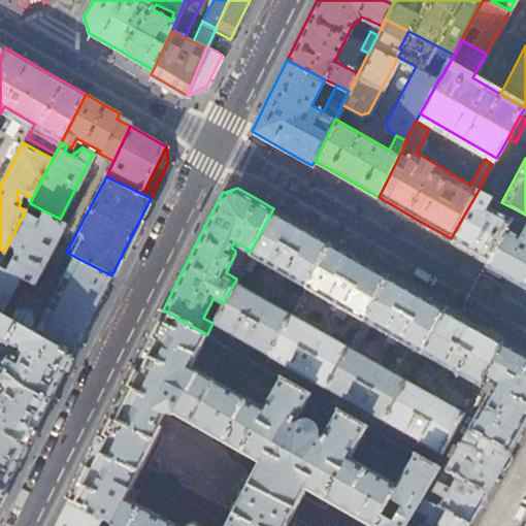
[(492,197),(479,190),(451,238),(454,240),(488,260),(511,219),(487,205),(492,197)]
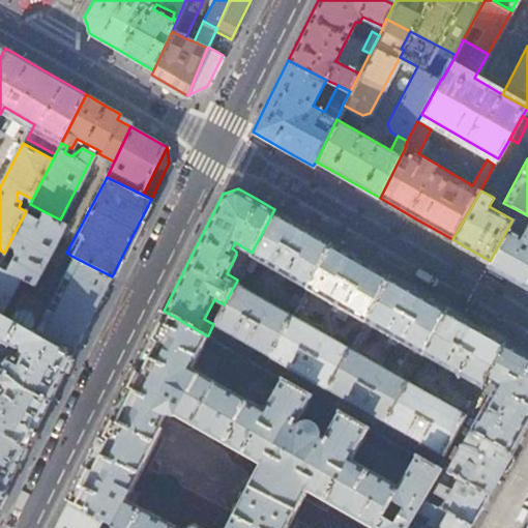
[(295,221),(274,209),(252,253),(244,266),(251,269),(256,258),(273,267),(270,272),(280,276),(282,272),(306,287),(332,242),(295,221)]
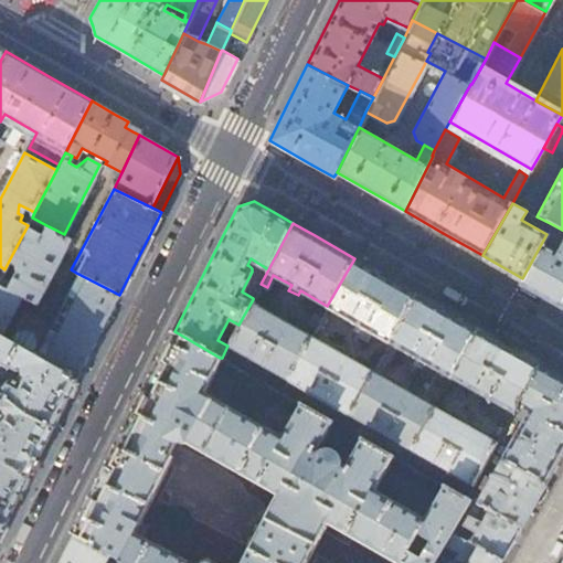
[(562,230),(552,224),(546,234),(522,278),(519,284),(540,295),(554,304),(562,308),(562,307),(562,230)]
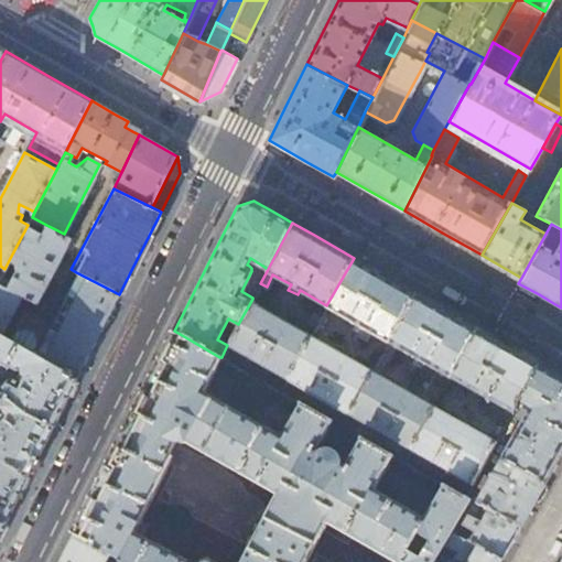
[(42,233),(28,225),(9,260),(15,263),(14,265),(14,266),(14,267),(15,268),(15,269),(17,270),(7,288),(2,284),(4,280),(0,278),(0,334),(1,335),(7,326),(22,296),(36,303),(71,238),(64,234),(46,225),(42,233)]
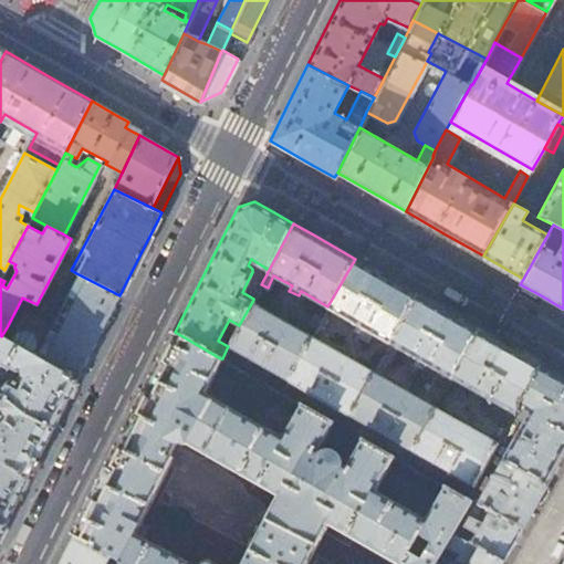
[(376,271),(355,259),(327,306),(356,323),(354,329),(361,332),(358,334),(367,340),(371,332),(389,343),(417,294),(376,271)]
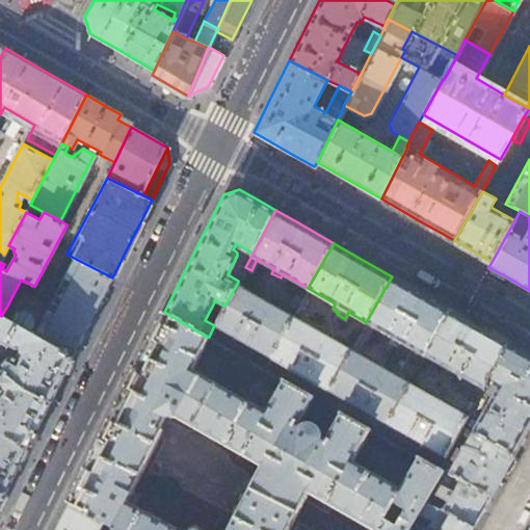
[(110,283),(112,277),(72,257),(46,307),(32,334),(73,358),(106,290),(110,283)]
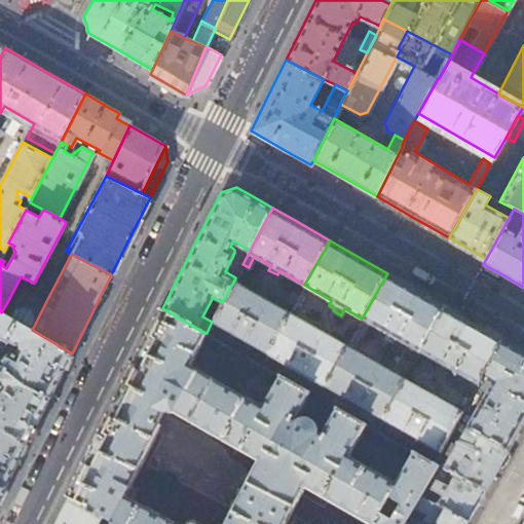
[(407,285),(387,273),(362,319),(368,322),(385,332),(382,336),(391,341),(394,337),(419,351),(444,306),(407,285)]
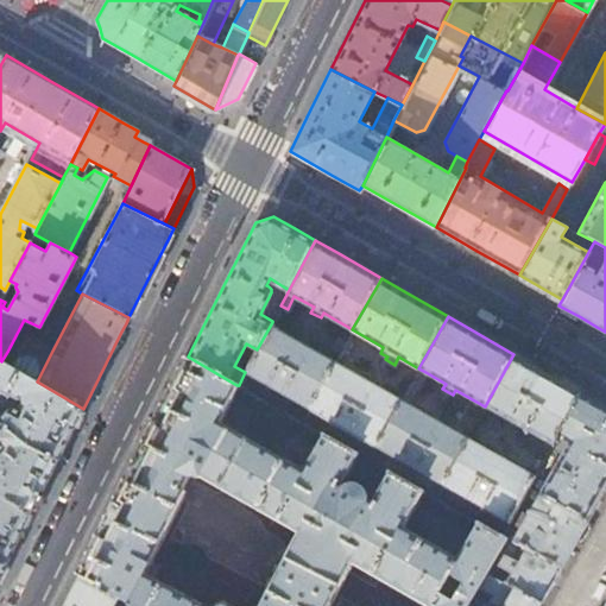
[(335,359),(272,322),(257,349),(245,372),(308,409),(335,359)]
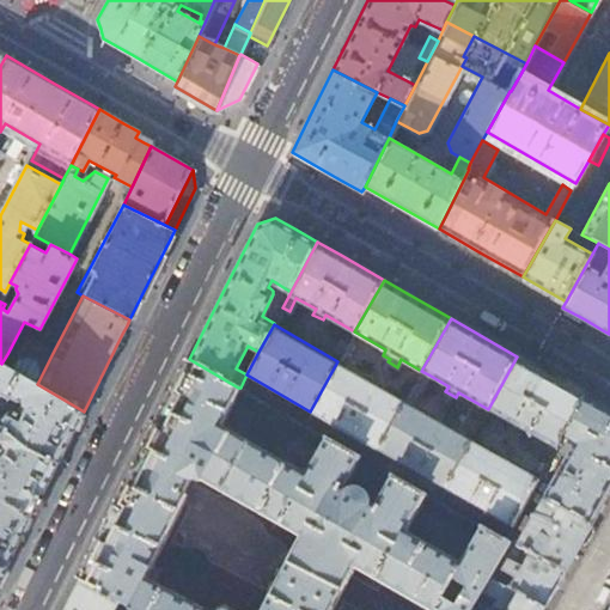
[(335,349),(342,353),(351,340),(342,336),(335,349)]
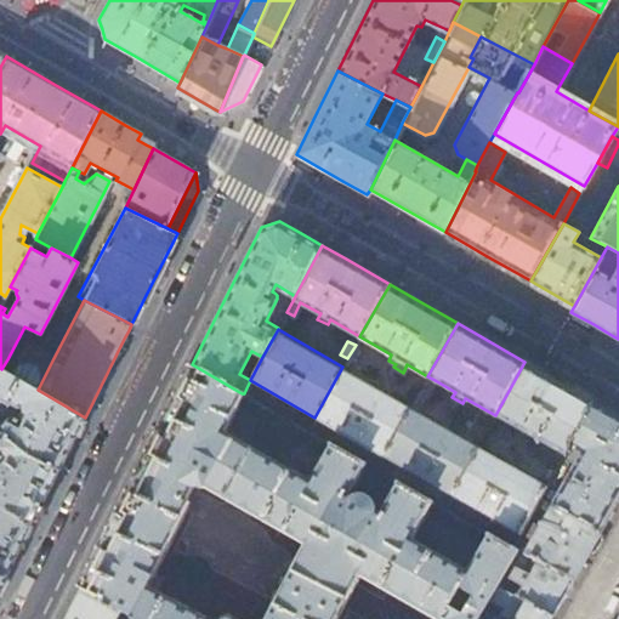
[(26,342),(13,363),(7,373),(38,390),(54,358),(26,342)]
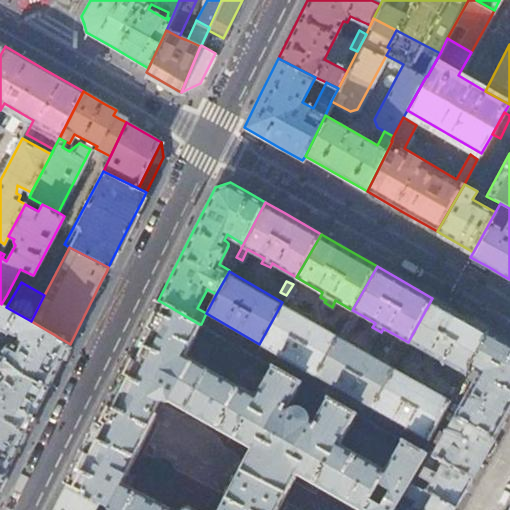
[(11,299),(6,296),(1,304),(6,307),(11,299)]
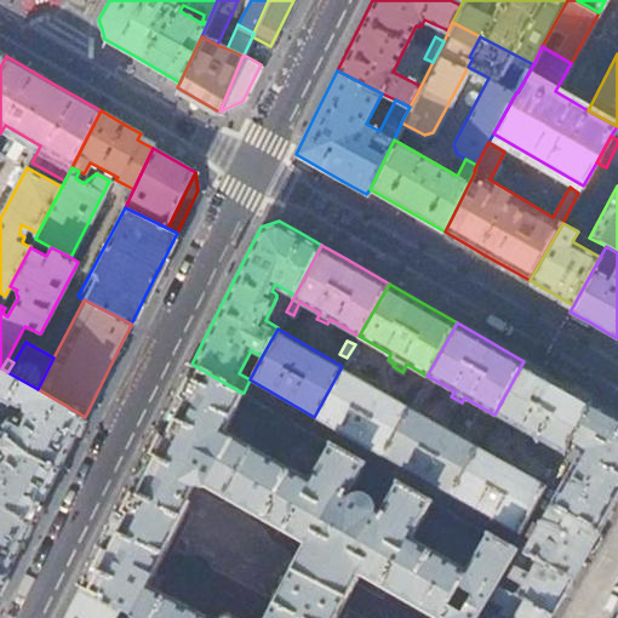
[(548,375),(524,361),(495,415),(526,431),(522,436),(531,441),(528,444),(551,456),(555,450),(562,453),(562,452),(591,399),(548,375)]
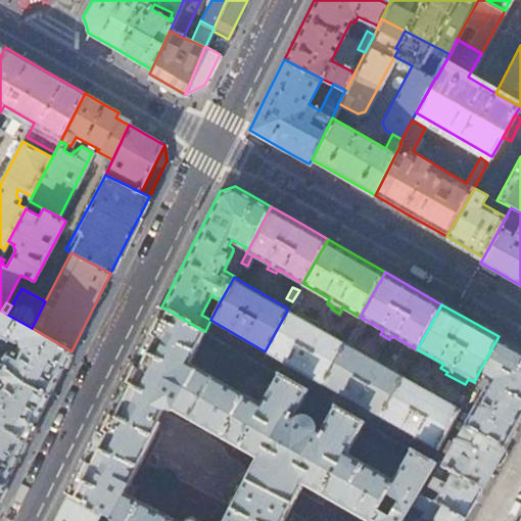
[(274,380),(262,403),(189,362),(203,331),(161,306),(116,397),(68,493),(112,518),(112,519),(115,520),(404,520),(409,512),(413,504),(420,492),(435,463),(431,460),(412,450),(394,479),(347,453),(365,422),(340,409),(335,406),(321,430),(316,428),(320,425),(316,421),(311,417),(310,417),(306,416),(304,416),(301,416),(296,417),(294,415),(308,390),(208,333),(203,341),(224,352),(216,367),(231,376),(240,362),(274,380)]
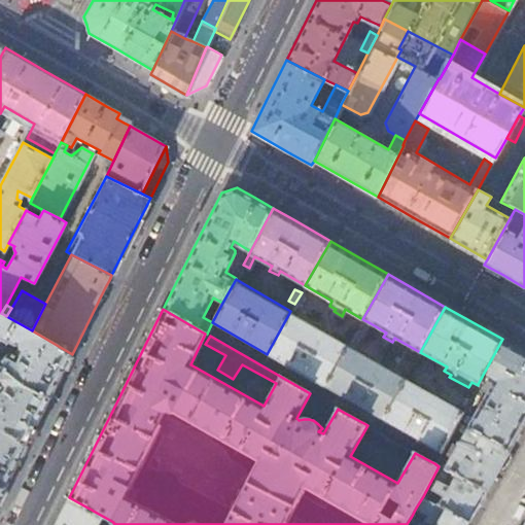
[(348,344),(290,311),(267,354),(324,387),(348,344)]
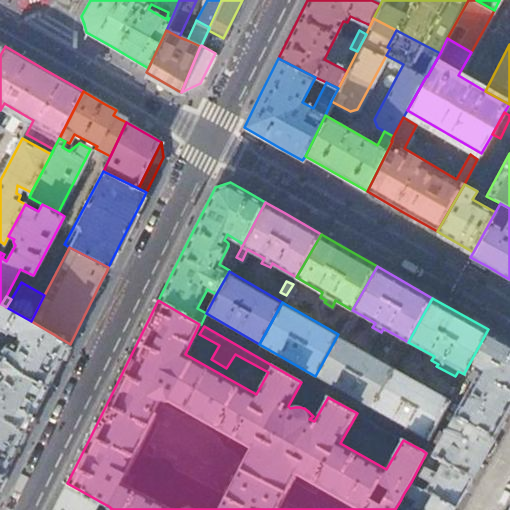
[(1,304),(0,303),(0,340),(7,345),(0,355),(0,356),(1,357),(26,376),(48,387),(59,366),(70,344),(31,321),(6,307),(1,304)]
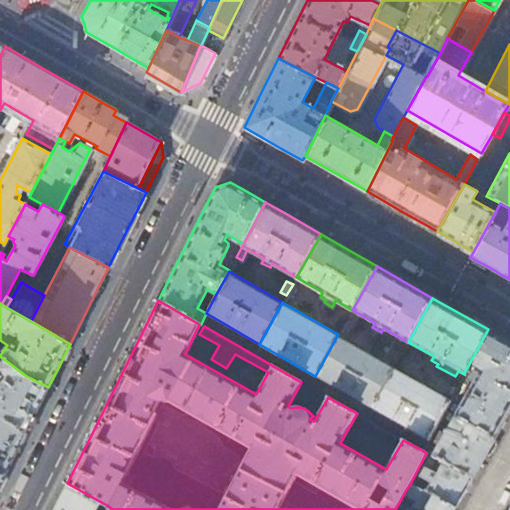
[(352,325),(358,313),(352,310),(345,322),(352,325)]
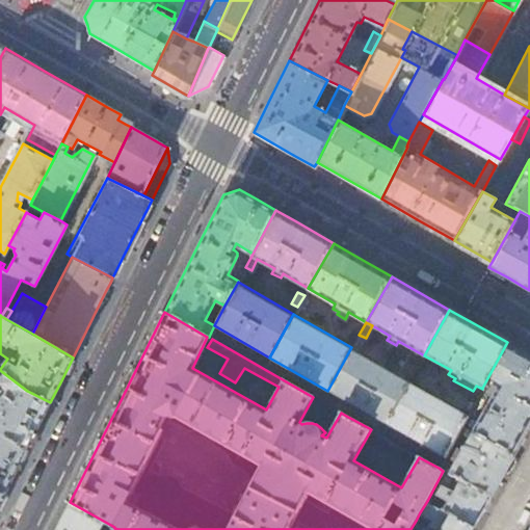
[(366,338),(359,335),(351,347),(359,351),(366,338)]
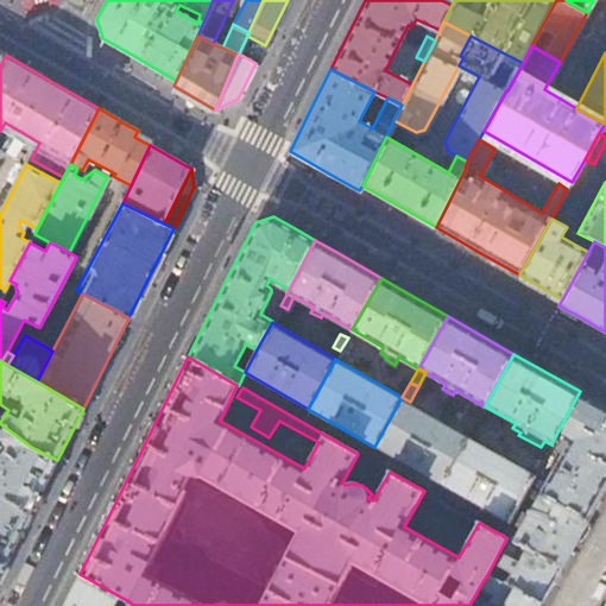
[(468,436),(485,406),(455,390),(453,395),(440,418),(468,436)]
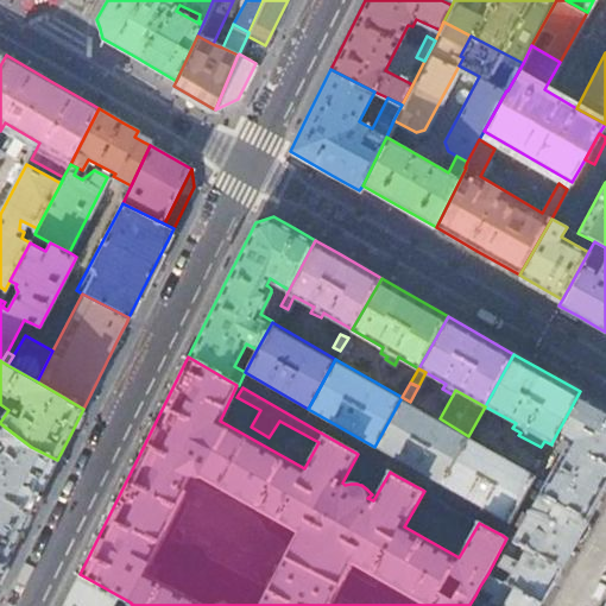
[(605,405),(580,391),(551,443),(557,446),(562,439),(567,442),(538,492),(540,492),(586,519),(605,483),(605,405)]
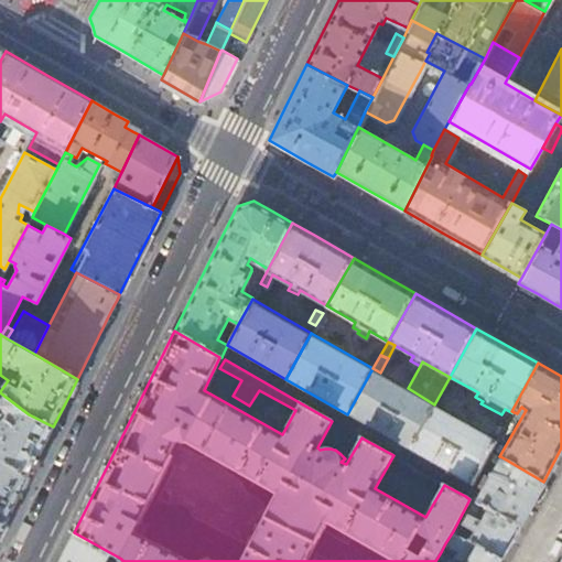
[(380,373),(373,368),(347,414),(341,425),(361,438),(367,441),(373,429),(409,450),(434,404),(408,388),(380,373)]
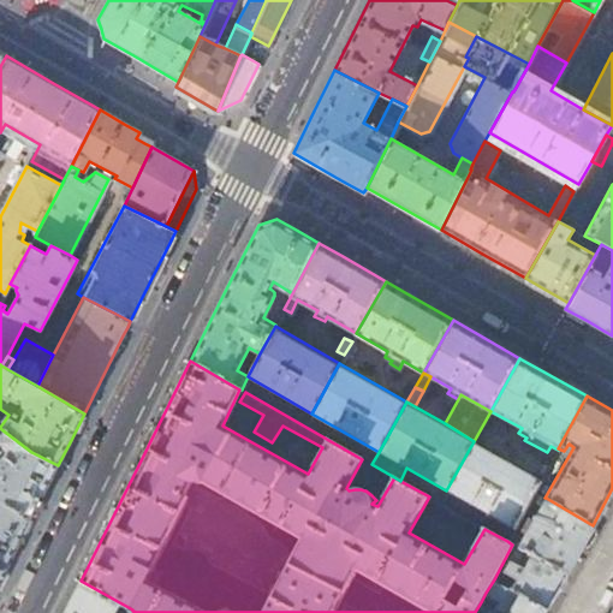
[(0,500),(5,504),(33,517),(46,491),(58,465),(31,452),(1,429),(0,430),(0,500)]
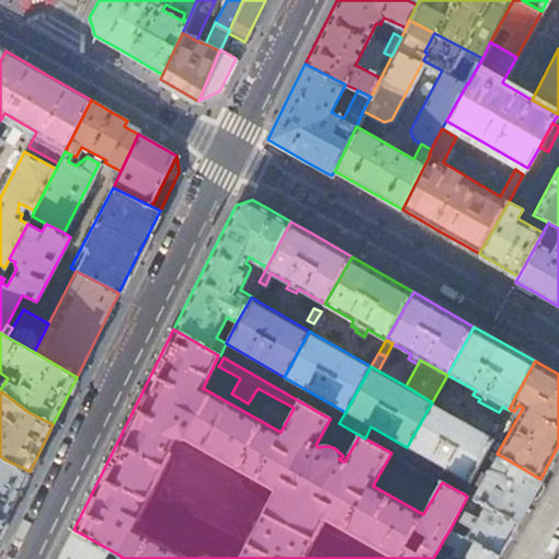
[(493,437),(432,402),(407,447),(468,482),(470,479),(487,448),(491,442),(493,437)]
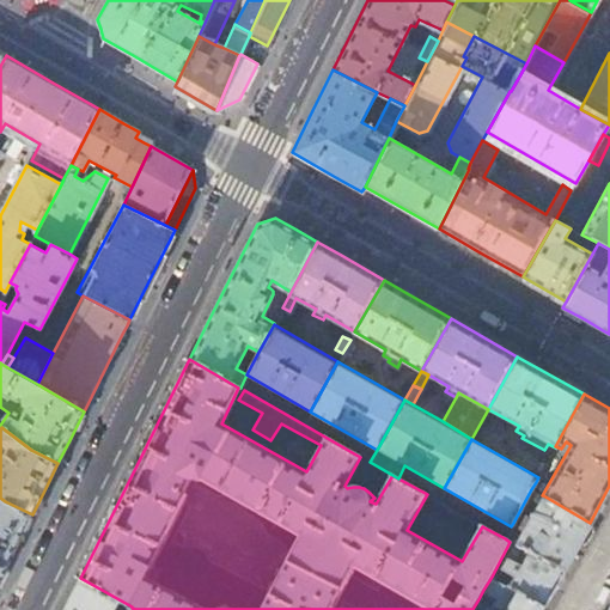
[(542,486),(536,482),(531,489),(538,494),(542,486)]
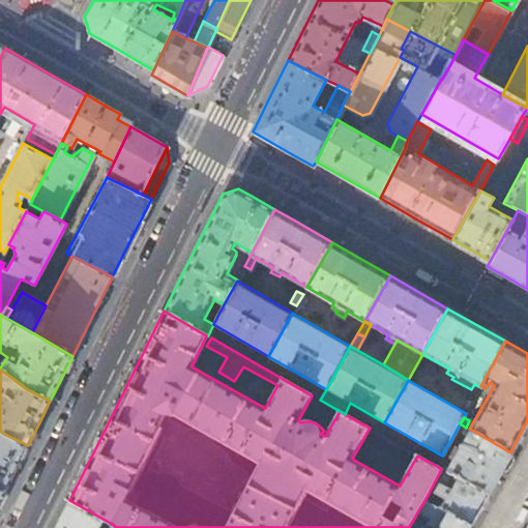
[(469,429),(466,428),(460,423),(444,452),(453,458),(449,466),(440,460),(437,466),(441,469),(426,499),(471,524),(499,473),(510,452),(470,429),(469,429)]
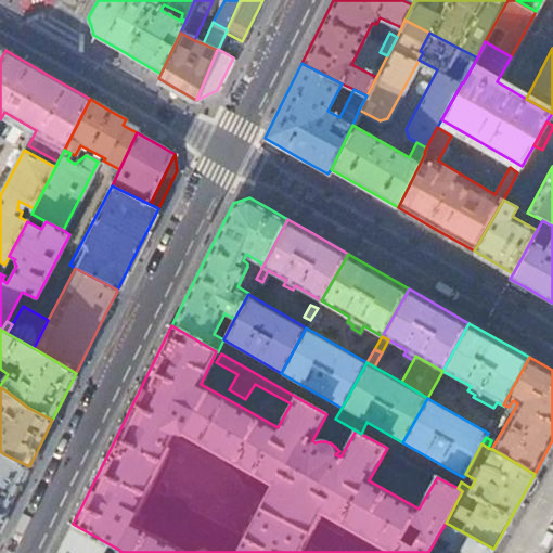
[(0,511),(5,514),(16,491),(29,466),(4,454),(0,451),(0,511)]
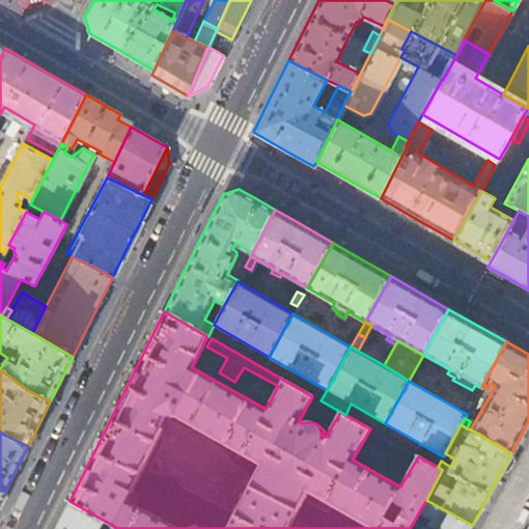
[(371,440),(411,462),(415,454),(379,434),(376,432),(371,440)]
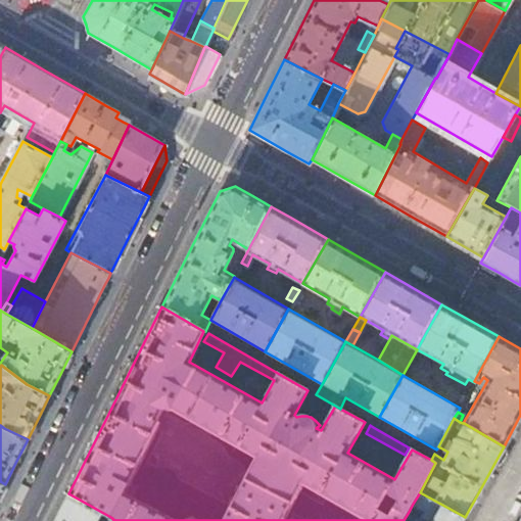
[(420,492),(413,504),(426,512),(422,519),(409,512),(404,520),(462,520),(465,517),(420,492)]
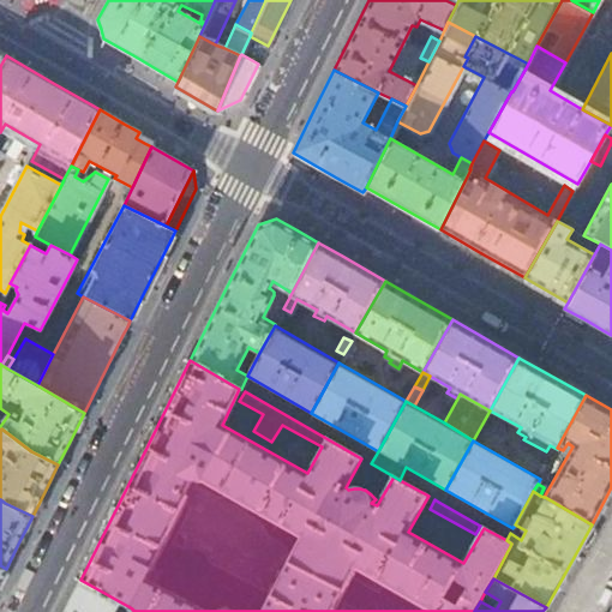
[(131,611),(132,610),(132,609),(81,580),(64,611),(131,611)]
